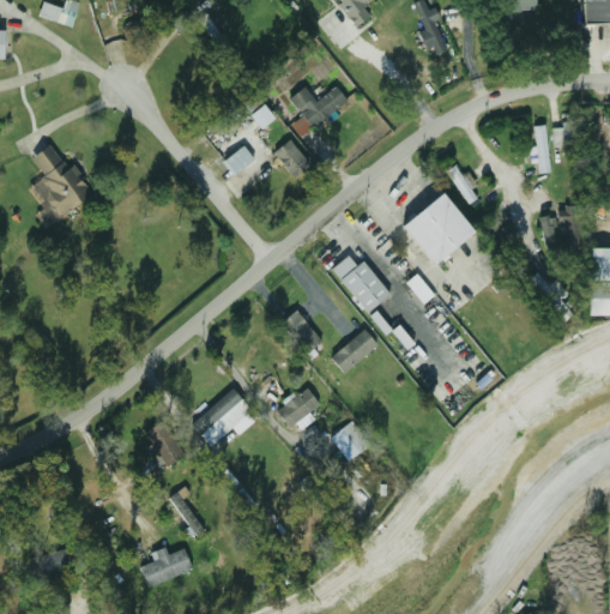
[(146,0),(158,11),(168,0),(146,0)]
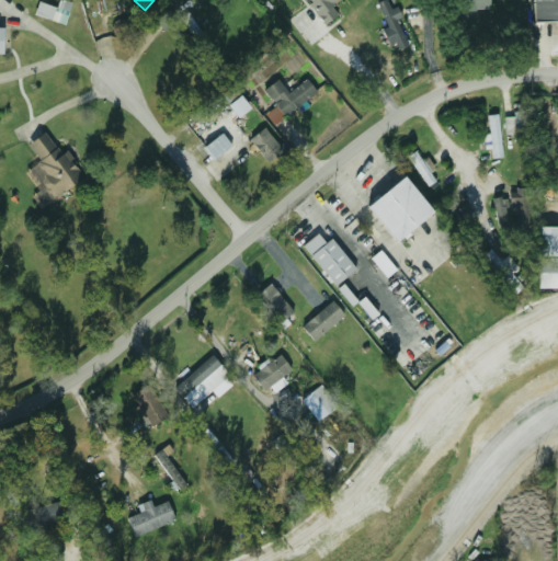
[(309,0),(328,24),(340,15),(332,4),(337,0),(309,0)]
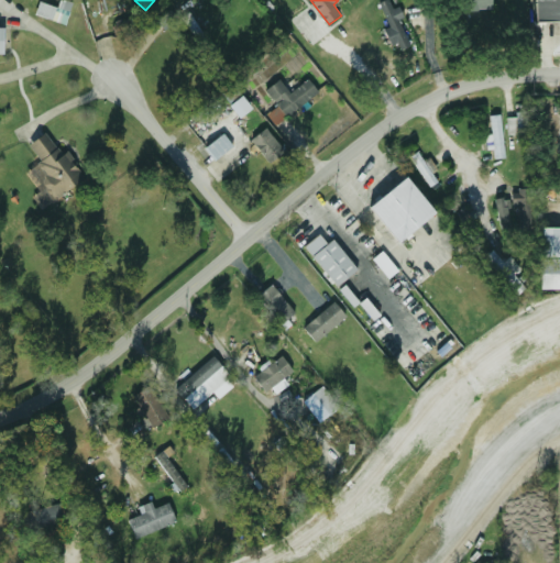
[(404,18),(395,0),(385,0),(380,2),(391,26),(386,29),(396,51),(410,44),(399,20),(404,18)]
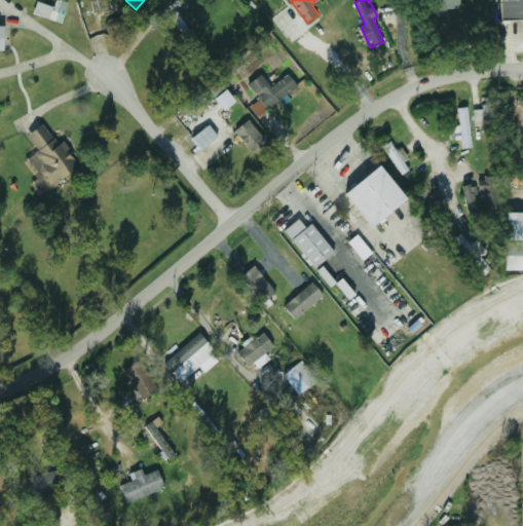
[(460,0),(425,0),(425,8),(460,8),(460,0)]
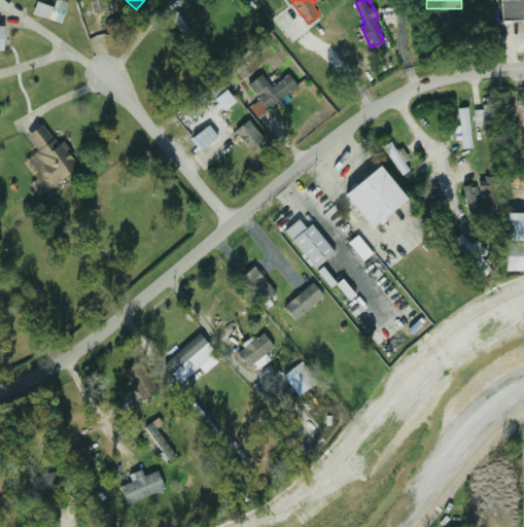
[(523,0),(501,0),(502,21),(523,21),(523,0)]
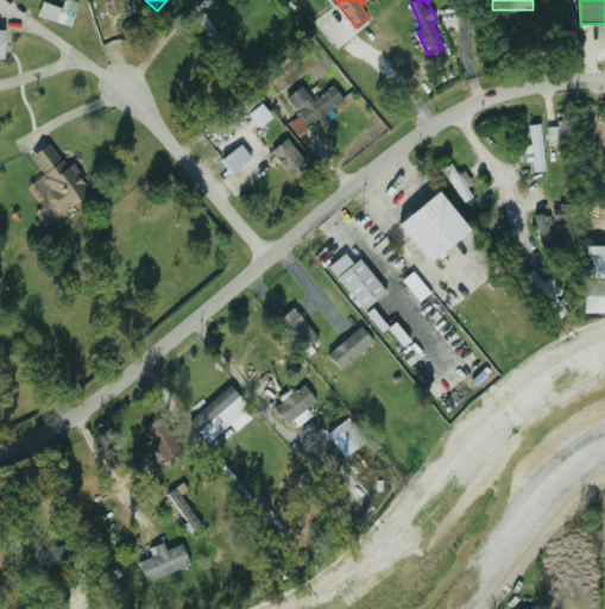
[(71,26),(76,13),(44,2),(41,14),(71,26)]
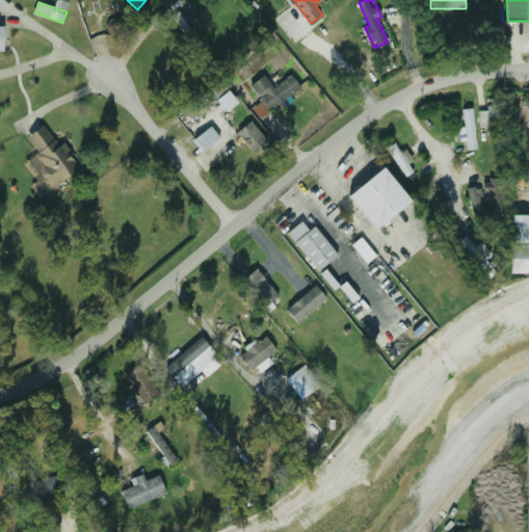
[(173,17),(199,54),(205,50),(179,12),(173,17)]
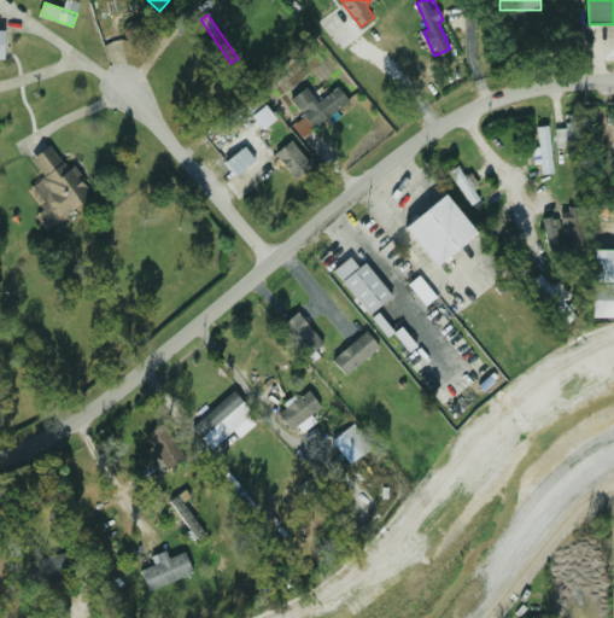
[(319,101),(309,87),(292,98),(313,128),(350,101),(339,87),(319,101)]
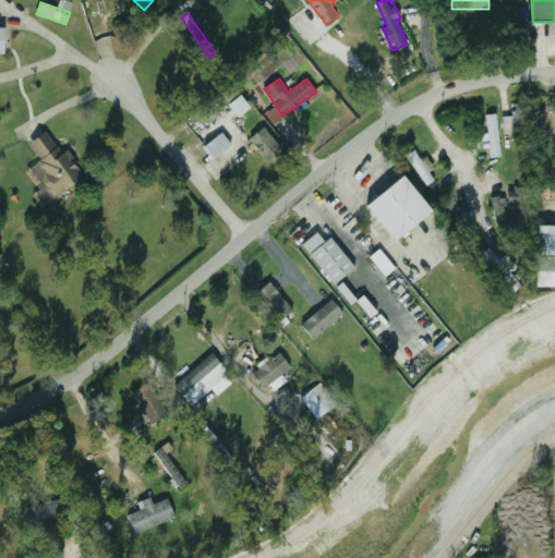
[(228,105),(239,117),(252,107),(241,94),(228,105)]
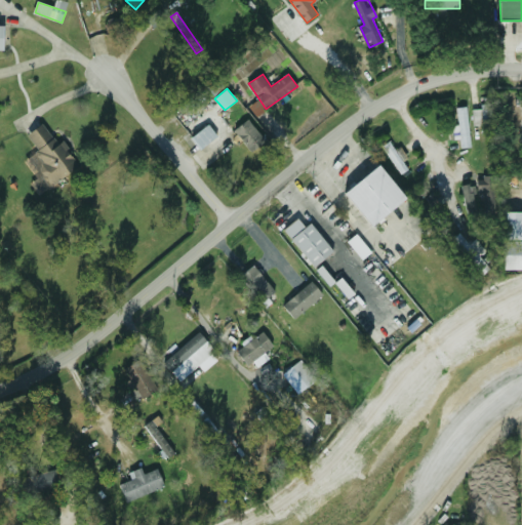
[(457,137),(463,137),(463,147),(469,147),(469,107),(457,107),(457,137)]
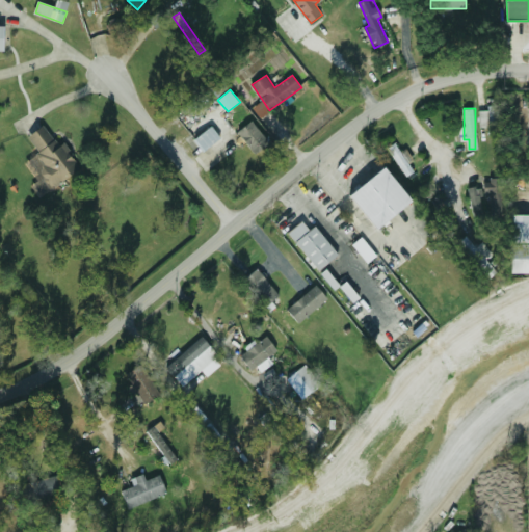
[(481,126),(490,126),(490,133),(498,133),(498,108),(481,108),(481,126)]
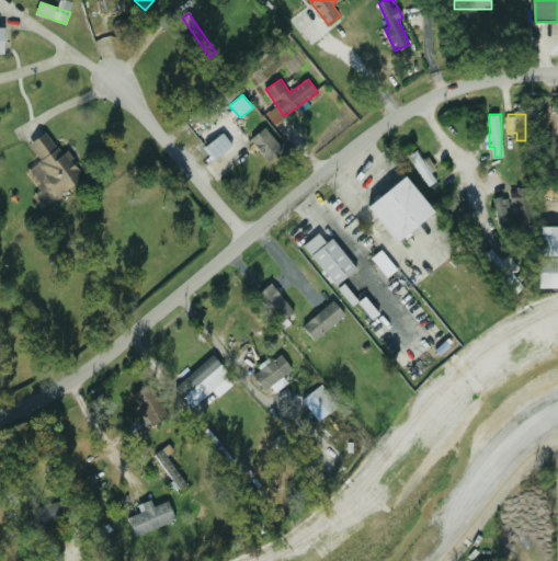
[(285,150),(266,127),(251,139),(270,162),(285,150)]
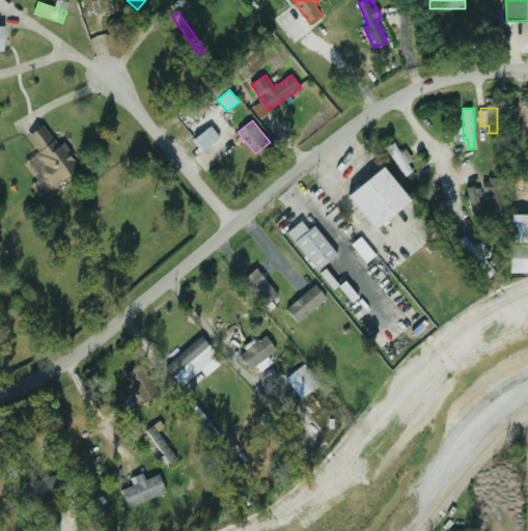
[(82,168),(64,143),(59,146),(45,124),(23,139),(57,186),(82,168)]
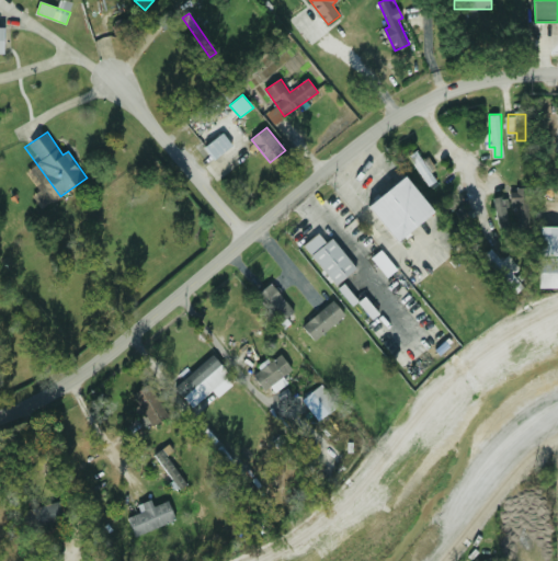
[(215,160),(234,146),(224,133),(205,147),(215,160)]
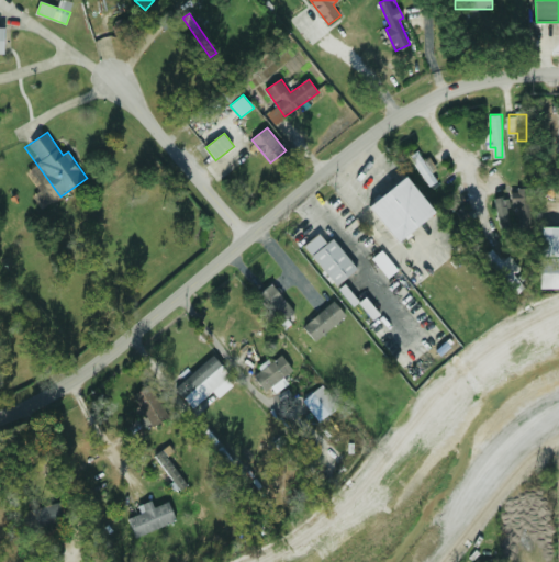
[(412,156),(431,184),(436,180),(418,152),(412,156)]
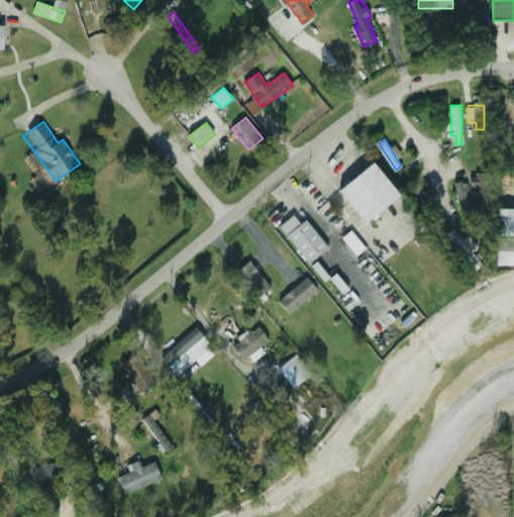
[(370,223),(402,196),(376,163),(342,191),(370,223)]
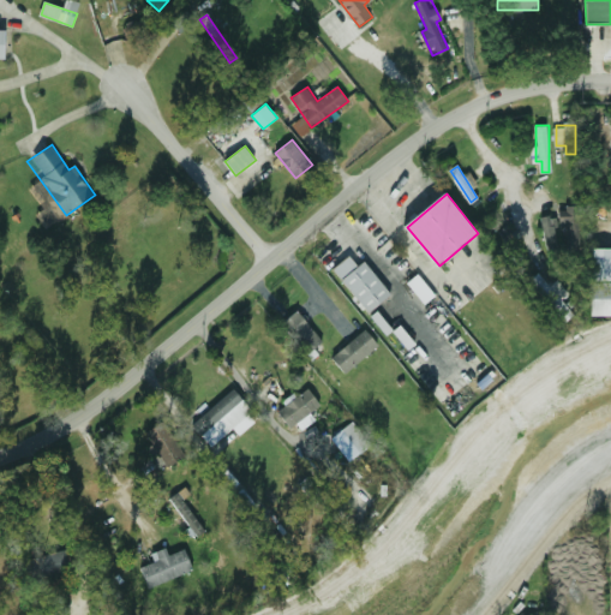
[(577,208),(559,209),(561,226),(568,225),(568,234),(580,233),(577,208)]
